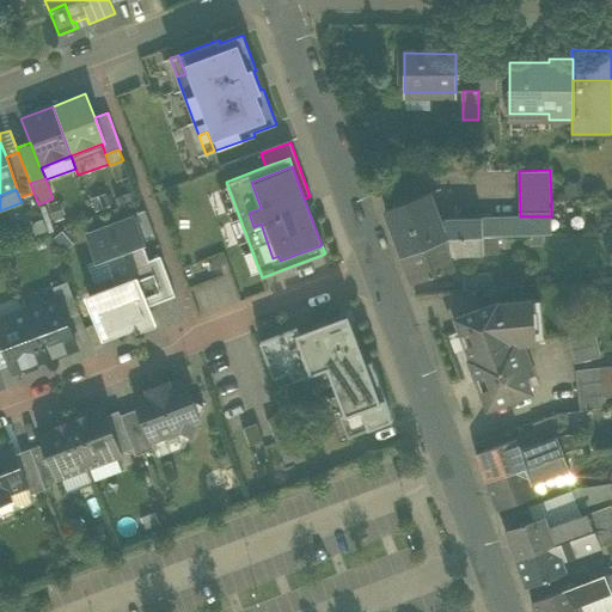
[(482,237),(482,218),(447,219),(440,221),(429,193),(385,209),(402,256),(442,240),(444,239),(482,238),(482,237)]
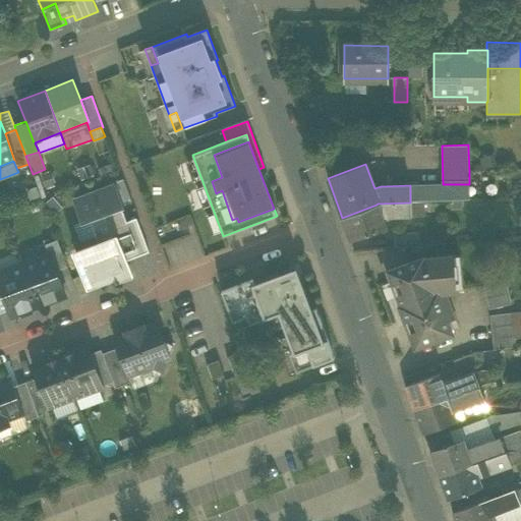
[(443,184),(410,185),(410,201),(460,199),(460,184),(443,184)]
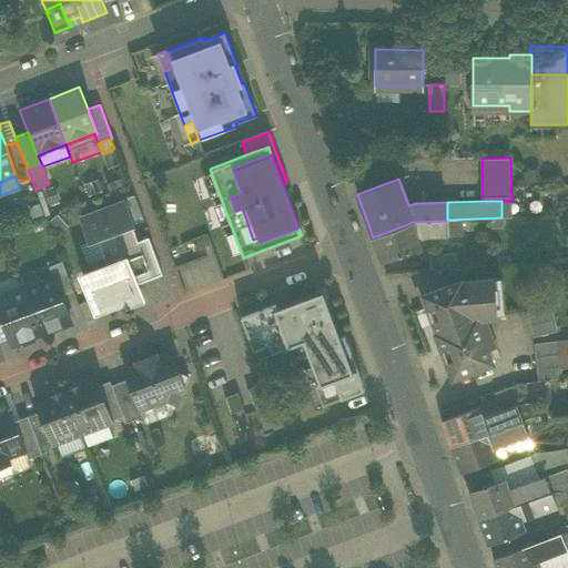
[(501,201),(501,217),(511,217),(511,201),(501,201)]
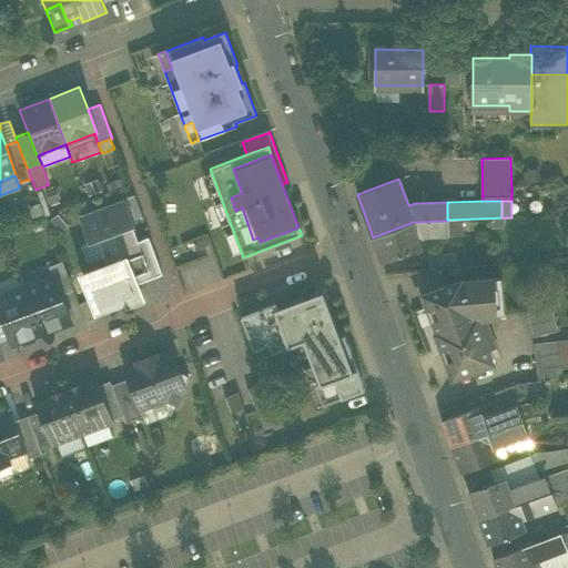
[(91,241),(99,237),(132,225),(123,203),(82,219),(91,241)]
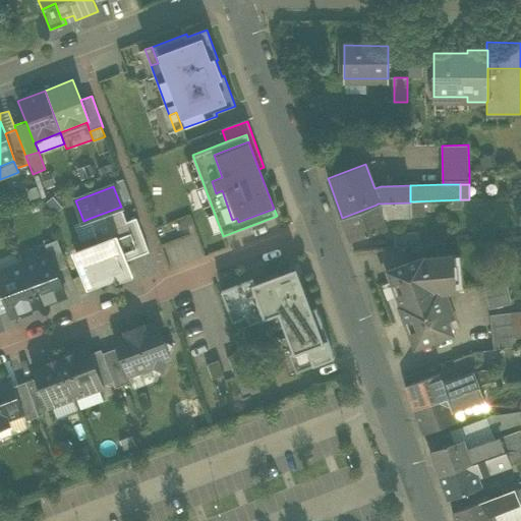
[(67,203),(58,192),(46,204),(54,214),(67,203)]
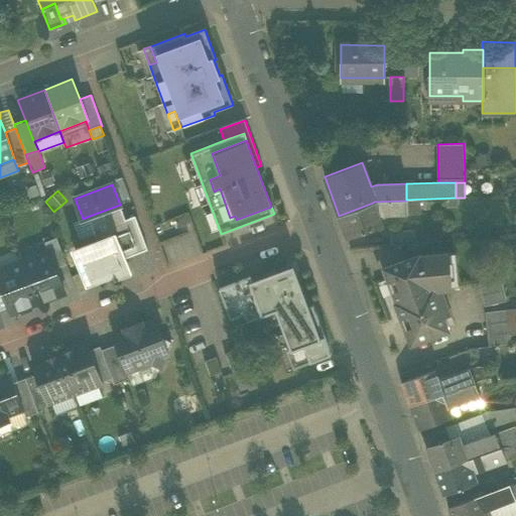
[(374,202),(373,203),(378,216),(411,215),(411,208),(407,208),(406,201),(374,202)]
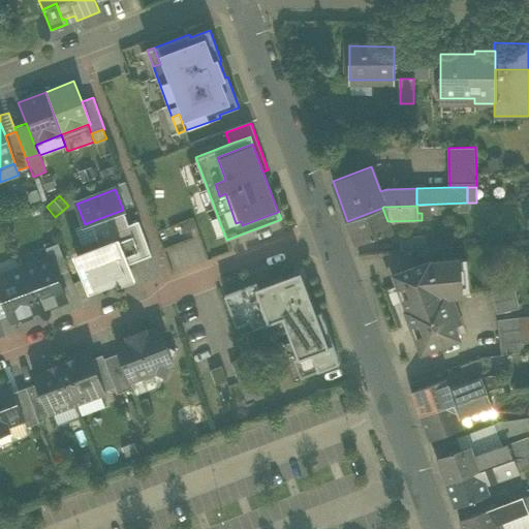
[(392,231),(387,221),(382,208),(347,221),(356,245),(392,231)]
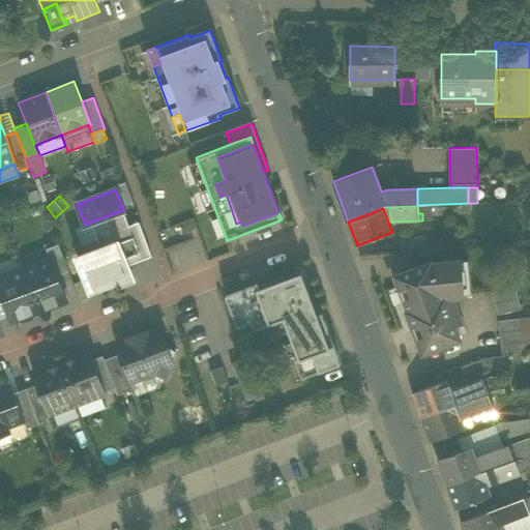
[(123,210),(92,222),(98,239),(101,247),(117,241),(133,236),(128,225),(123,210)]
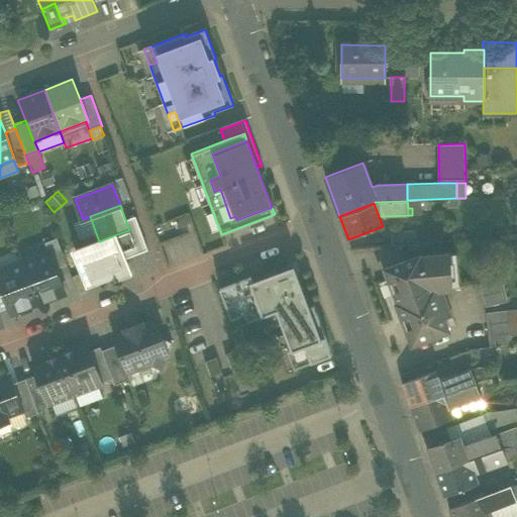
[(96,233),(90,216),(83,219),(74,222),(80,239),(96,233)]
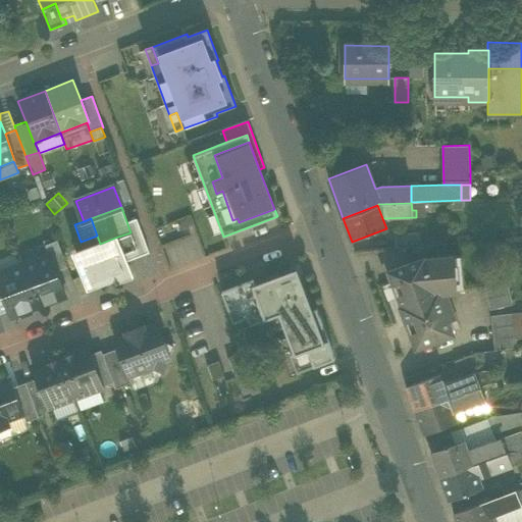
[(137,218),(126,221),(131,232),(115,238),(124,262),(149,253),(137,218)]
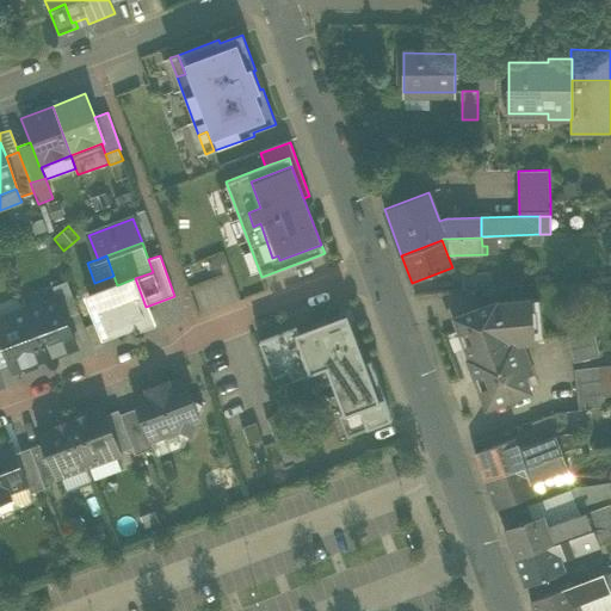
[(470,276),(471,289),(494,287),(493,273),(470,276)]
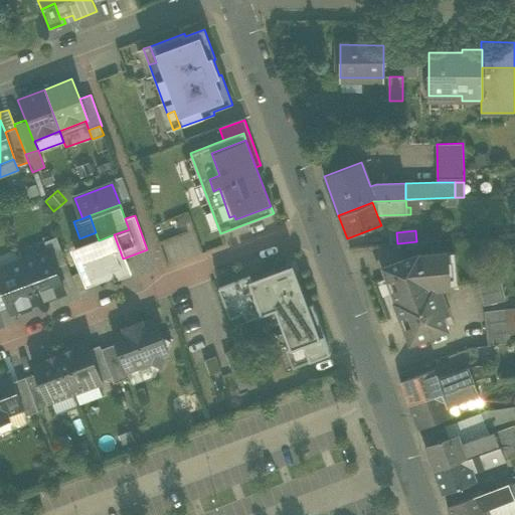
[(114,234),(99,240),(74,249),(88,284),(127,269),(123,259),(114,234)]
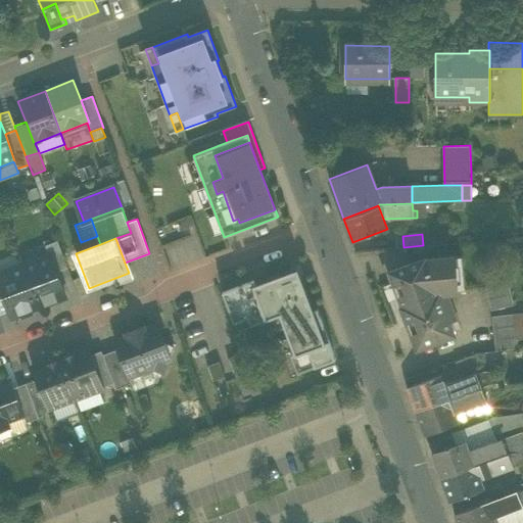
[(50,254),(56,272),(67,268),(57,241),(45,245),(48,255),(50,254)]
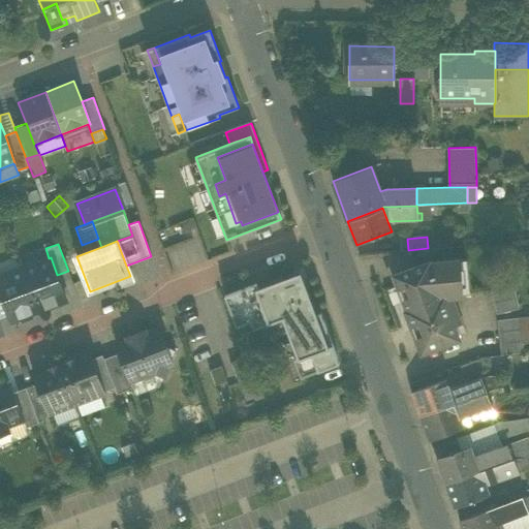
[(23,268),(39,310),(66,300),(57,275),(51,257),(49,258),(23,268)]
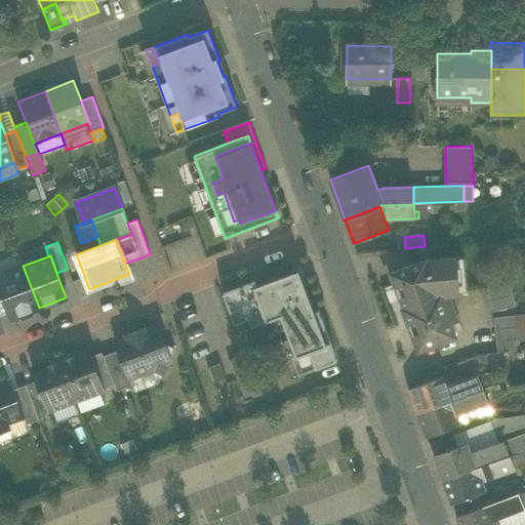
[(391,273),(404,308),(440,294),(441,294),(467,292),(463,257),(426,260),(426,259),(391,273)]
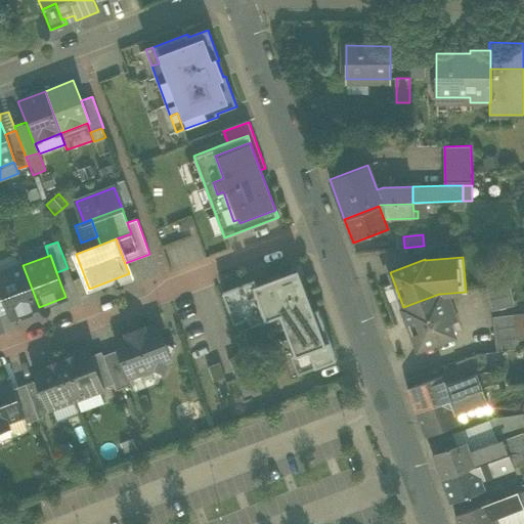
[(12,317),(39,307),(23,265),(0,273),(0,286),(0,287),(10,312),(12,317)]
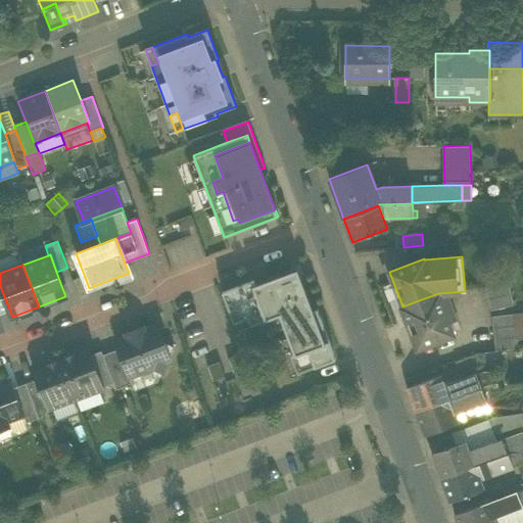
[(314,312),(297,269),(254,285),(253,281),(222,292),(234,323),(248,318),(250,326),(280,315),(294,353),(290,354),(297,374),(335,359),(317,310),(314,312)]
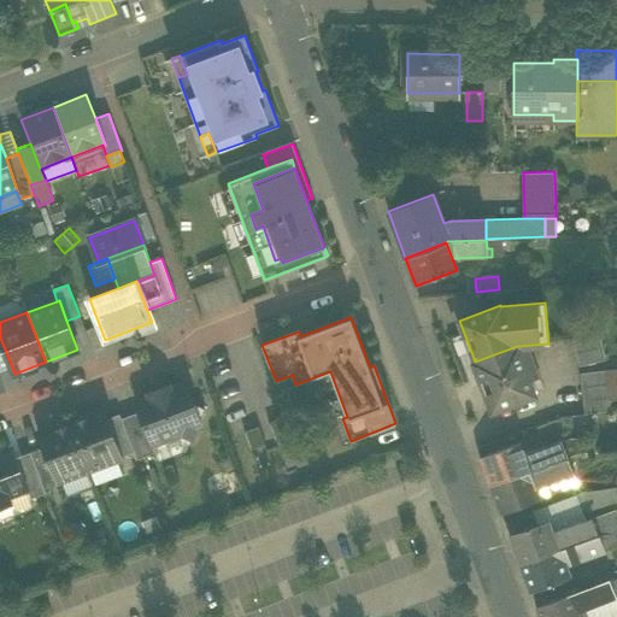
[(573,340),(580,366),(606,360),(599,334),(573,340)]
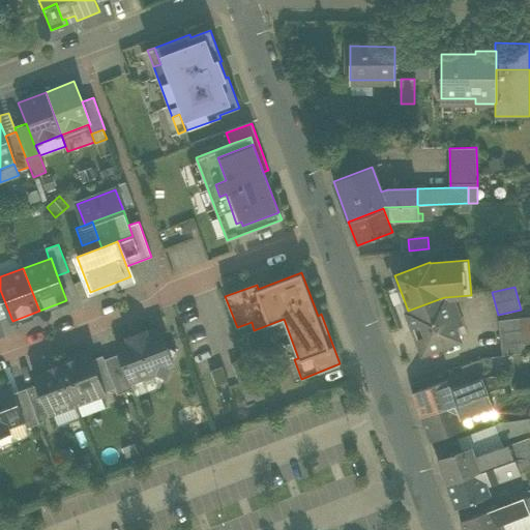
[(0,290),(0,319),(10,316),(0,290)]
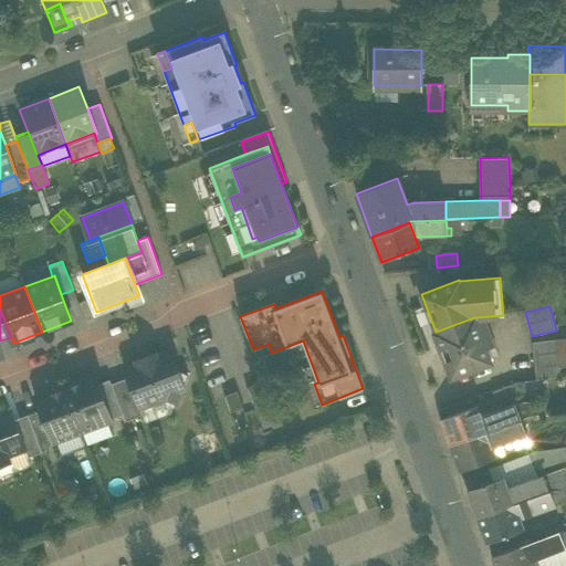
[(482,336),(475,317),(474,317),(436,332),(435,332),(451,378),(492,363),(486,348),(482,336)]
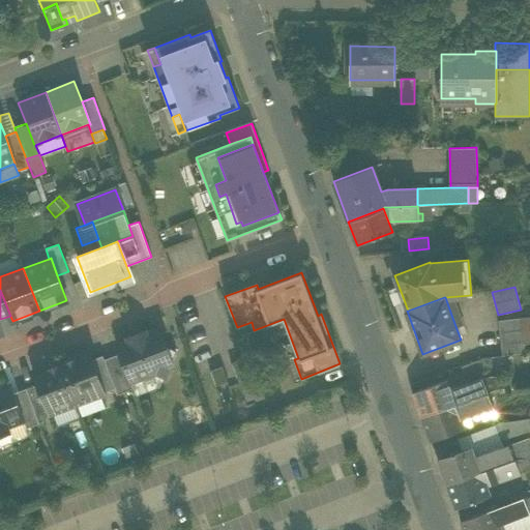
[(459,313),(451,315),(455,326),(463,323),(459,313)]
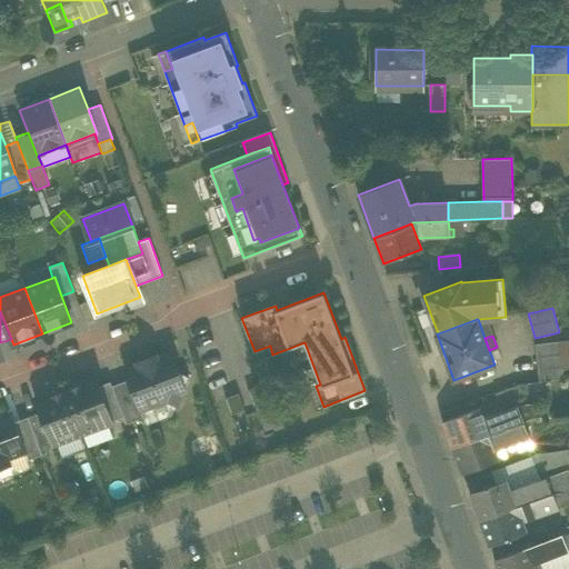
[(535,345),(540,382),(565,379),(560,341),(535,345)]
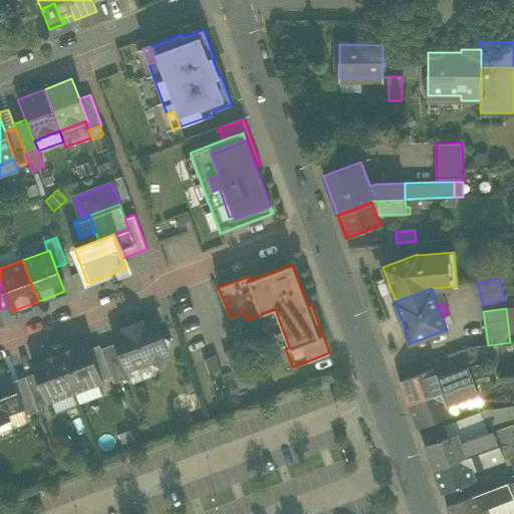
[(155,320),(142,325),(125,331),(113,335),(116,343),(125,369),(126,369),(150,360),(160,365),(165,355),(167,354),(166,351),(171,340),(161,336),(155,320)]
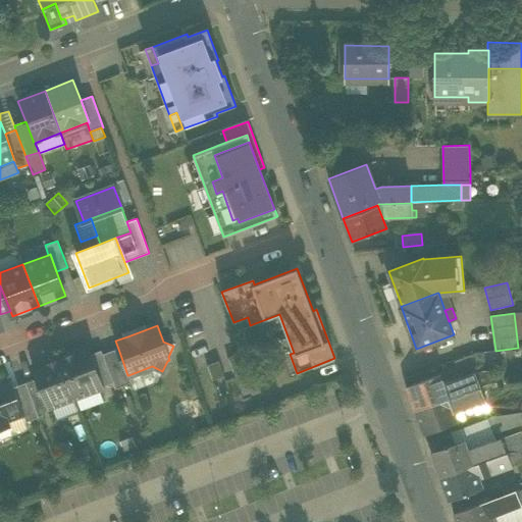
[(125,332),(127,336),(144,330),(143,326),(125,332)]
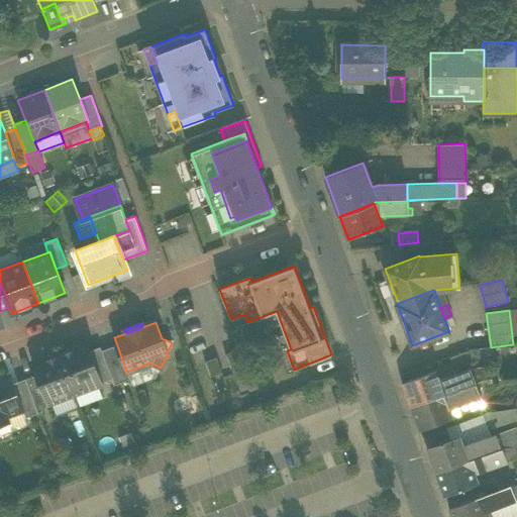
[(86,343),(60,353),(75,393),(98,385),(101,384),(89,351),(86,343)]
